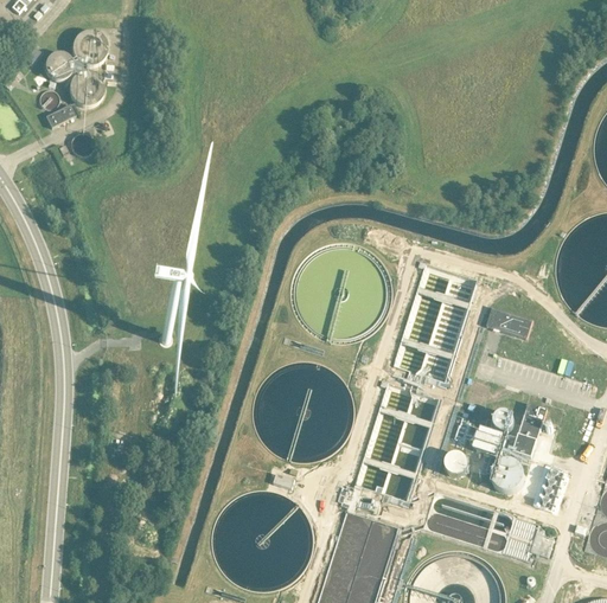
[(17,0),(12,6),(19,12),(26,4),(21,0),(17,0)]
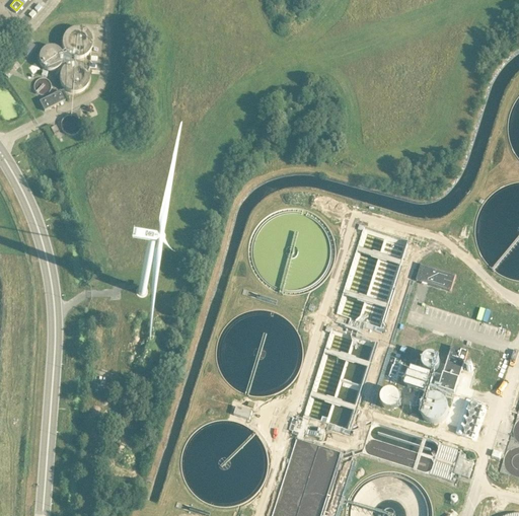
[(61,39),(61,44),(63,48),(67,52),(71,54),(76,55),(81,54),(85,52),(88,48),(90,44),(91,39),(90,33),(87,29),(83,26),(78,24),(73,24),(69,26),(65,29),(62,33),(61,39)]
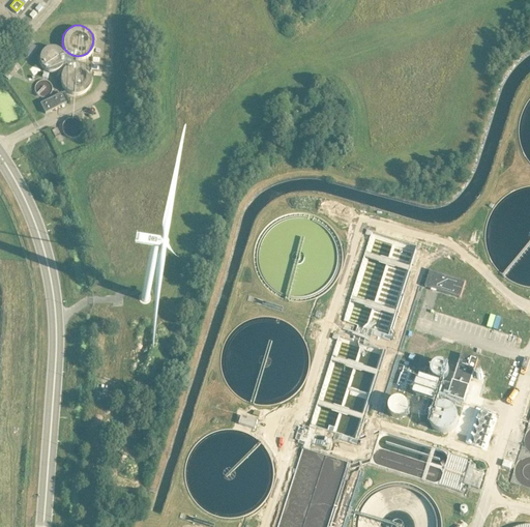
[(30,42),(22,52),(27,56),(35,47),(30,42)]
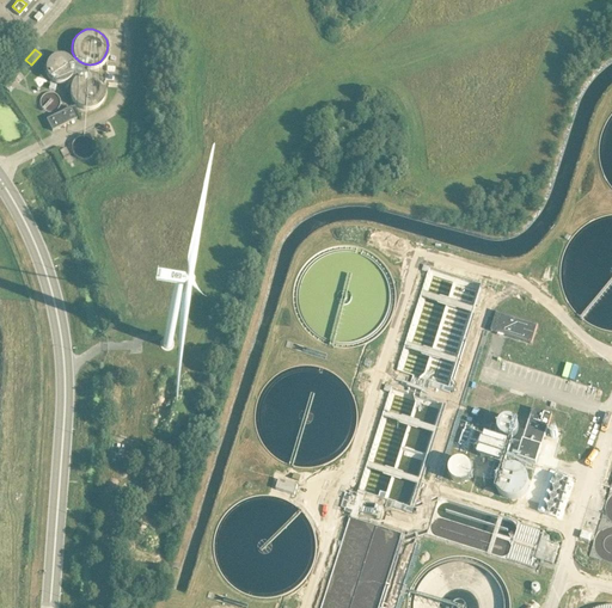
[(53,78),(56,79),(61,79),(65,77),(68,74),(71,71),(72,66),(72,61),(69,57),(66,54),(62,51),(57,51),(53,53),(49,55),(47,59),(44,62),(44,67),(46,72),(49,75),(53,78)]
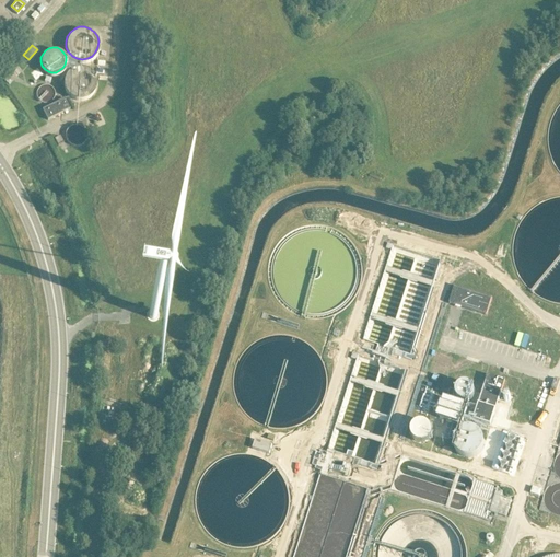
[(65,81),(65,86),(67,91),(71,94),(76,97),(81,99),(85,97),(91,95),(94,91),(96,86),(97,81),(96,76),(93,71),(89,68),(83,66),(78,66),(73,68),(69,71),(66,76),(65,81)]
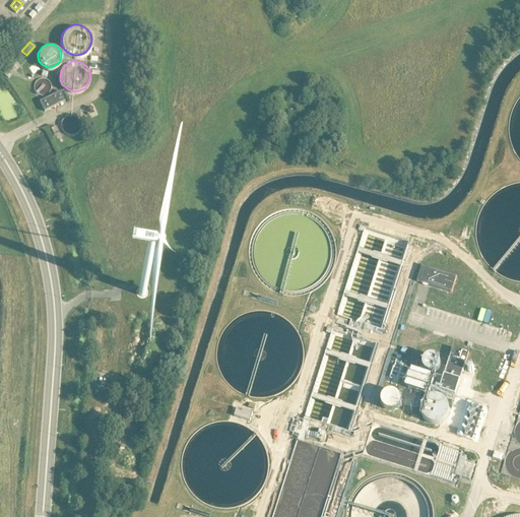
[(36,79),(35,81),(34,84),(34,87),(35,90),(37,91),(40,93),(42,93),(45,93),(47,92),(49,90),(50,87),(51,85),(50,82),(49,80),(47,78),(44,76),(41,76),(39,77),(36,79)]
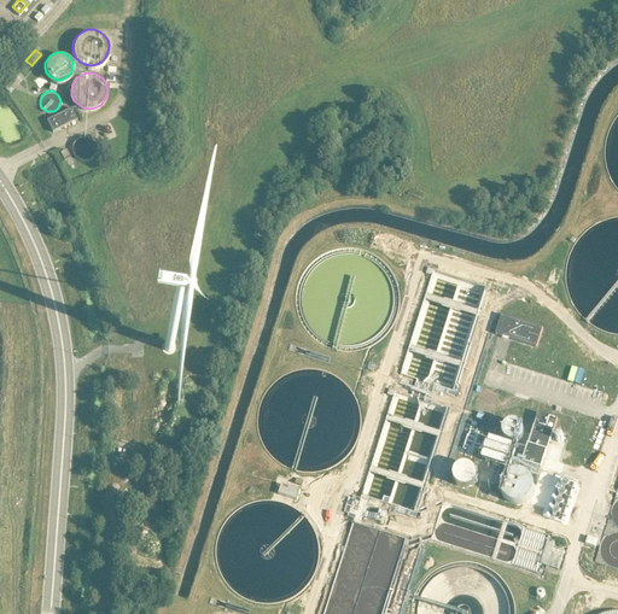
[(71,106),(47,118),(53,129),(77,117),(71,106)]
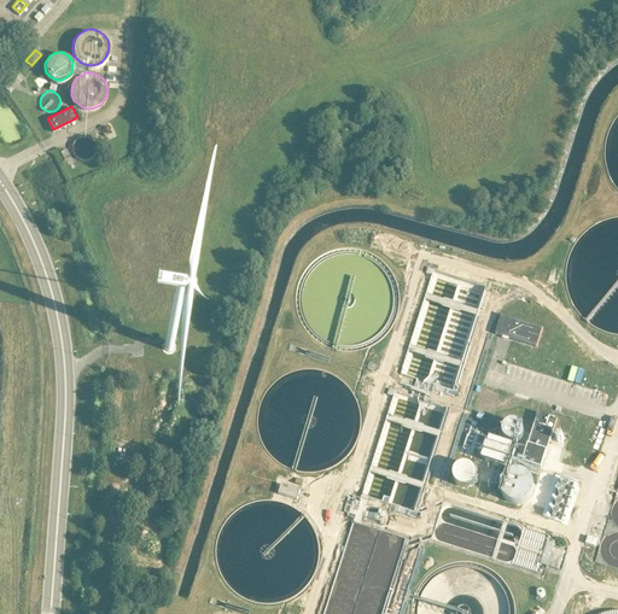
[(617,116),(616,120),(611,128),(607,139),(606,148),(606,159),(608,170),(613,180),(617,187),(617,116)]
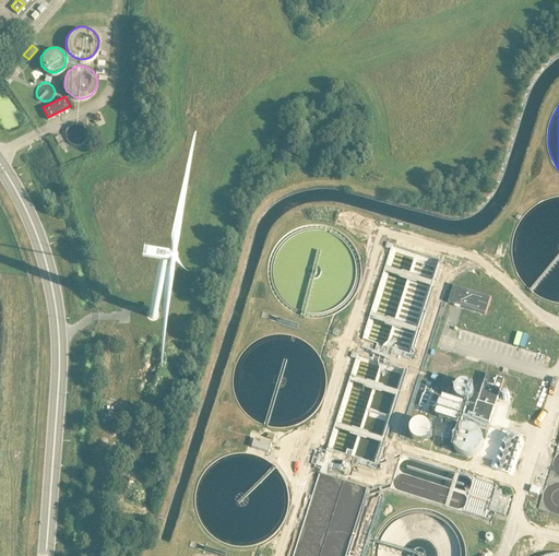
[(68,126),(66,129),(64,132),(66,135),(67,139),(70,141),(72,143),(75,143),(79,142),(82,141),(84,138),(85,135),(86,131),(85,128),(83,126),(81,123),(78,122),(73,122),(70,123),(68,126)]
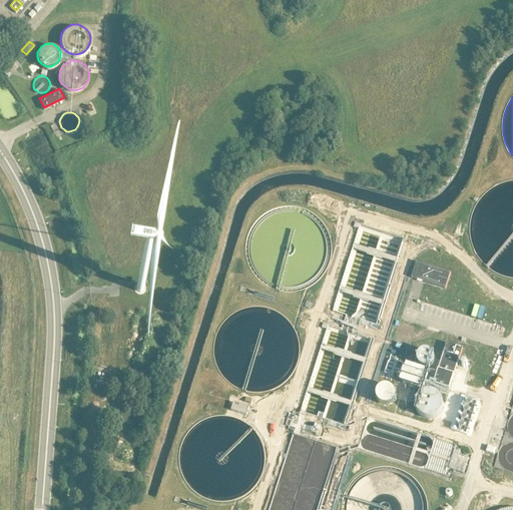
[(55,122),(50,124),(53,131),(58,129),(55,122)]
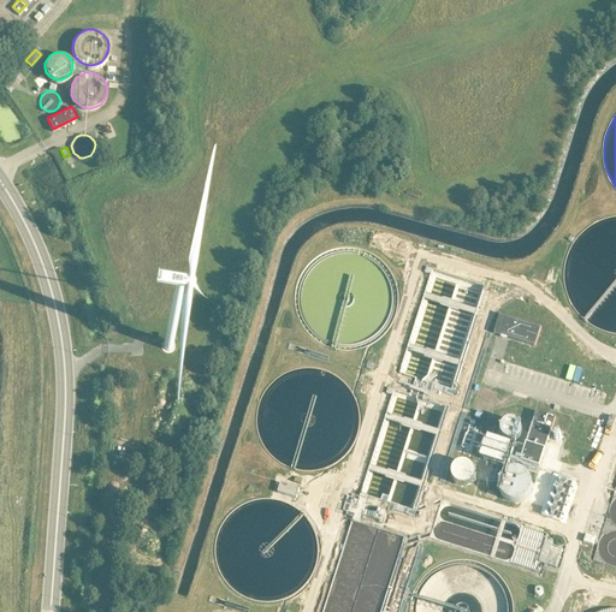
[(575,239),(574,242),(569,249),(567,259),(564,269),(566,280),(568,291),(572,301),(578,309),(585,316),(593,322),(603,327),(614,330),(615,330),(615,214),(609,217),(599,220),(590,225),(581,232),(575,239)]
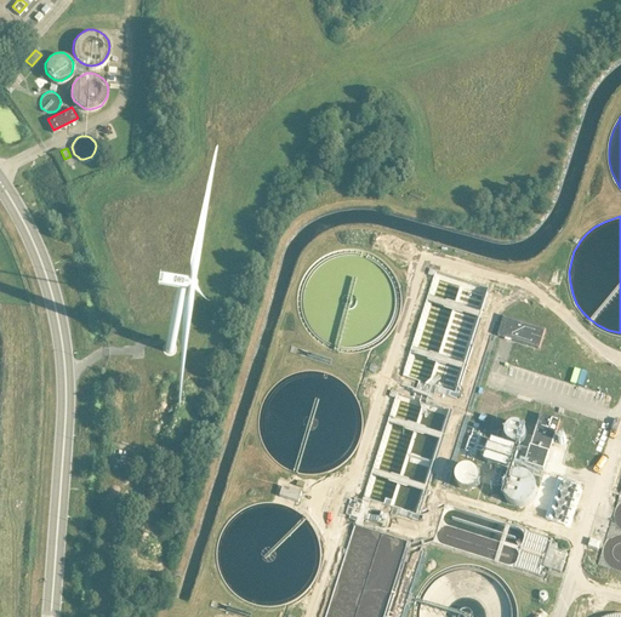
[(323,341),(331,346),(341,348),(351,349),(360,348),(370,344),(379,340),(386,332),(392,325),(396,316),(398,307),(399,300),(398,290),(396,280),(391,272),(386,267),(385,264),(376,257),(368,253),(358,250),(348,250),(339,251),(330,253),(322,258),(313,264),(307,273),(303,281),(301,291),(300,301),(301,310),(305,319),(309,327),(315,336),(323,341)]
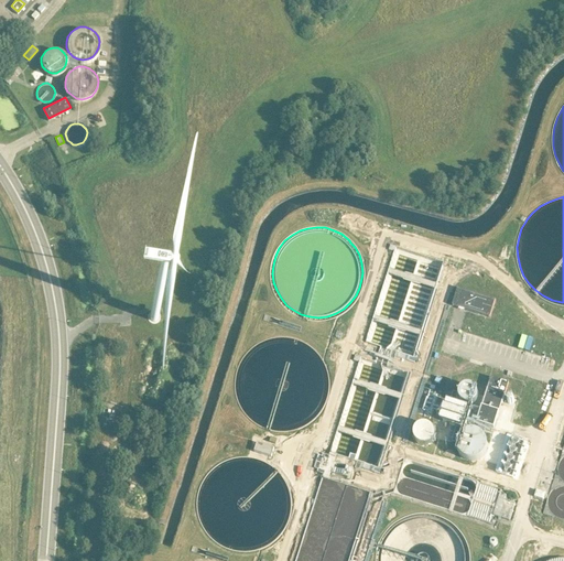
[(457,286),(452,303),(489,315),(496,297),(457,286)]
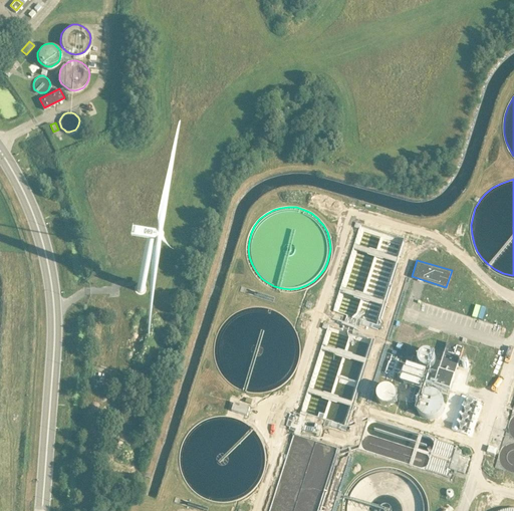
[(136,286),(136,287),(136,288),(137,288),(137,289),(138,290),(139,290),(139,291),(140,291),(141,291),(142,291),(142,290),(143,290),(144,290),(144,289),(145,288),(145,287),(145,286),(145,285),(144,284),(144,283),(143,283),(142,283),(142,282),(141,282),(140,282),(139,282),(139,283),(138,283),(138,284),(137,284),(137,285),(136,285),(136,286)]
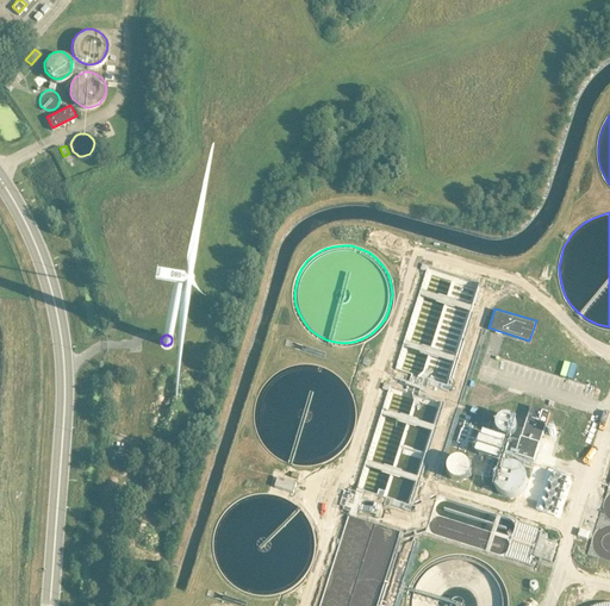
[(323,367),(316,366),(313,364),(304,363),(294,364),(285,368),(277,372),(269,379),(263,386),(259,394),(256,404),(255,413),(256,423),(260,432),(265,441),(271,448),(279,454),(287,457),(297,461),(306,461),(316,460),(324,456),(332,451),(340,445),(346,437),(350,429),(353,419),(353,412),(352,403),(349,393),(344,385),(338,378),(331,372),(323,367)]
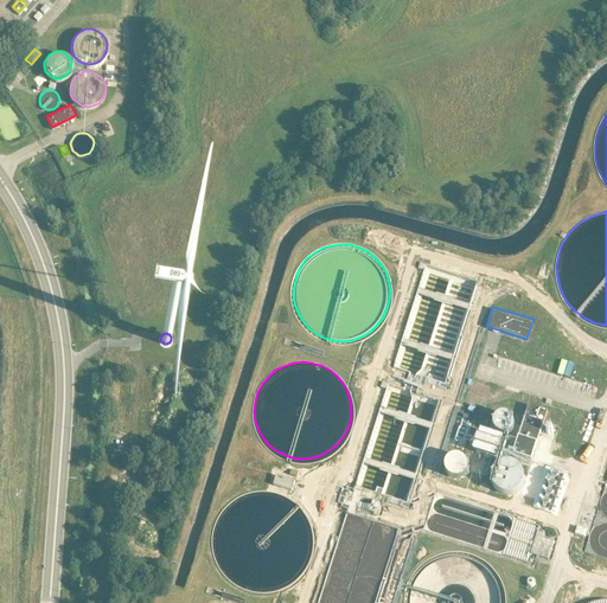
[(529,403),(512,453),(531,459),(548,409),(529,403)]
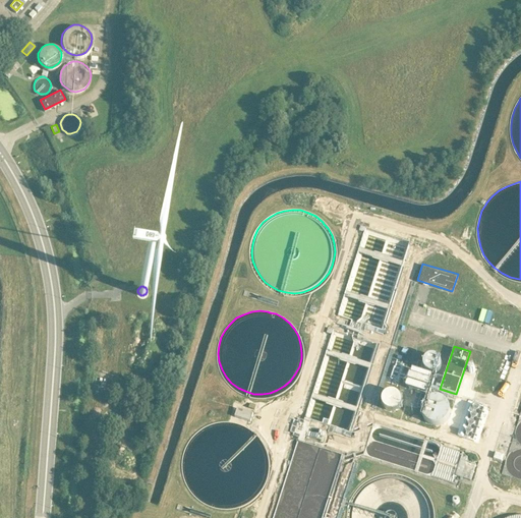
[(442,364),(442,363),(442,361),(441,359),(441,358),(440,357),(438,356),(437,355),(436,354),(433,354),(431,354),(430,354),(428,354),(427,355),(426,356),(425,357),(424,359),(423,360),(423,362),(423,364),(423,365),(424,367),(425,368),(426,369),(428,370),(429,371),(431,371),(432,371),(435,371),(437,371),(438,370),(439,369),(440,367),(441,366),(442,364)]
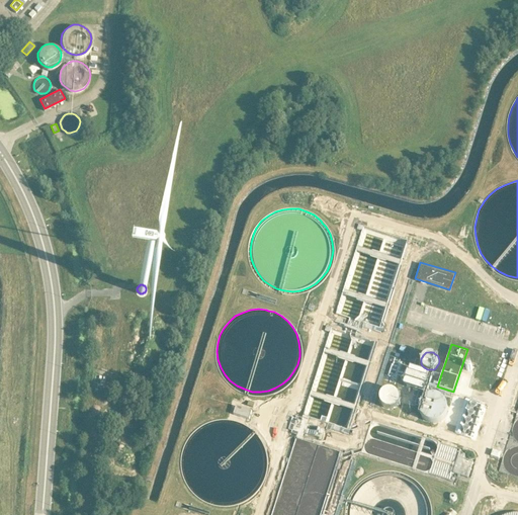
[(382,403),(383,405),(384,406),(386,406),(389,407),(390,407),(392,407),(394,406),(395,405),(396,404),(398,403),(398,402),(399,400),(399,399),(399,397),(399,395),(399,394),(398,392),(397,391),(395,390),(394,389),(392,388),(390,388),(389,388),(386,388),(384,389),(383,390),(382,392),(381,393),(380,395),(380,397),(380,398),(380,400),(381,402),(382,403)]
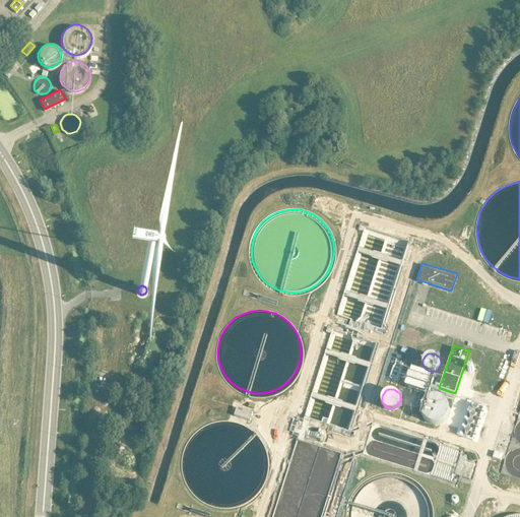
[(438,423),(440,422),(443,421),(445,418),(446,416),(448,414),(449,412),(449,409),(449,406),(449,404),(448,401),(446,399),(444,397),(442,395),(440,394),(437,394),(434,394),(432,394),(429,395),(427,396),(425,398),(423,400),(421,403),(420,405),(420,408),(420,411),(421,413),(424,416),(425,418),(427,419),(430,422),(432,422),(435,423),(438,423)]
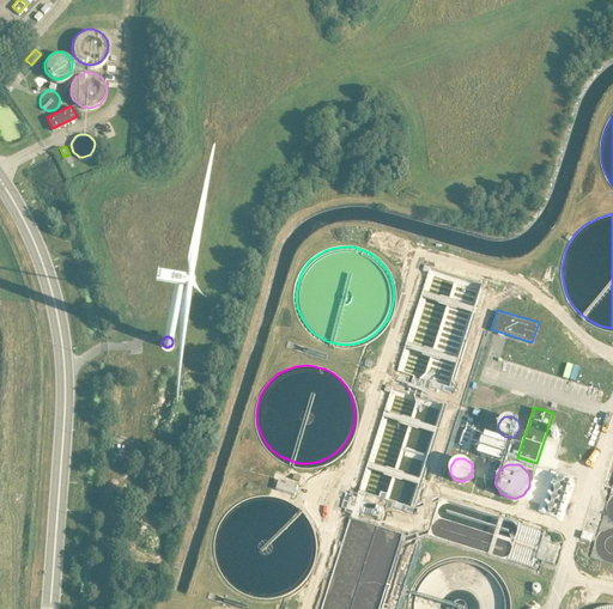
[(295,494),(298,483),(279,477),(275,488),(295,494)]
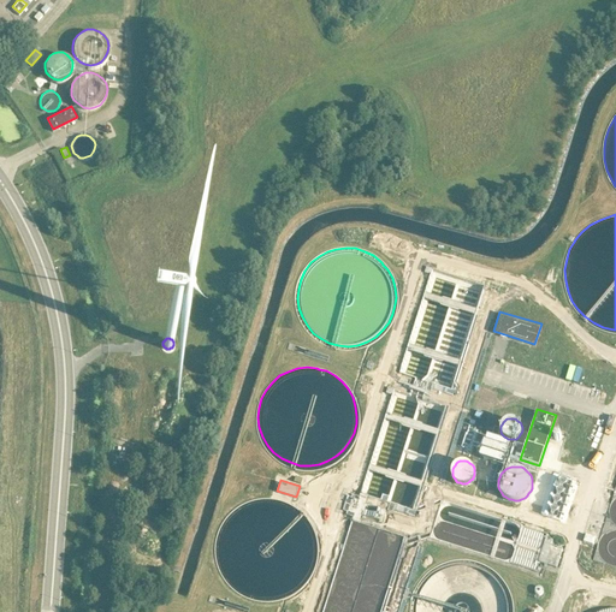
[(249,594),(252,595),(258,596),(267,598),(277,596),(286,593),(295,588),(302,582),(308,574),(312,565),(314,556),(315,548),(314,539),(312,529),(307,521),(301,514),(292,507),(284,503),(276,500),(266,499),(255,500),(247,503),(238,507),(231,515),(225,522),(220,530),(218,540),(217,550),(218,559),(221,569),(226,577),(232,584),(240,590),(249,594)]
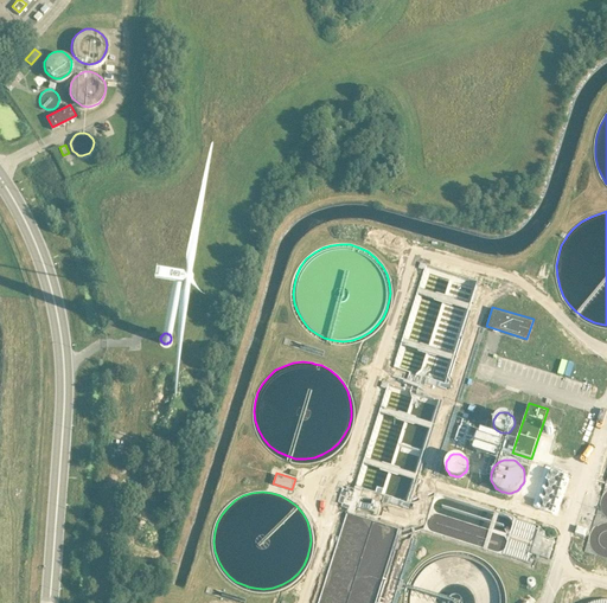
[(359,494),(359,506),(374,507),(374,495),(359,494)]
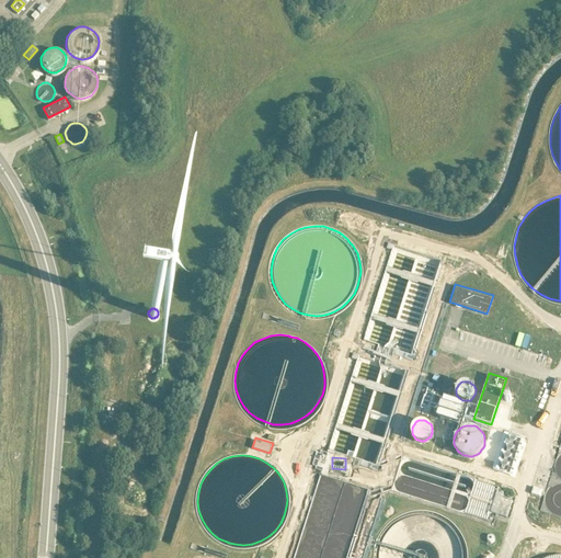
[(508,514),(514,497),(503,493),(506,486),(477,477),(468,510),(489,515),(491,509),(508,514)]
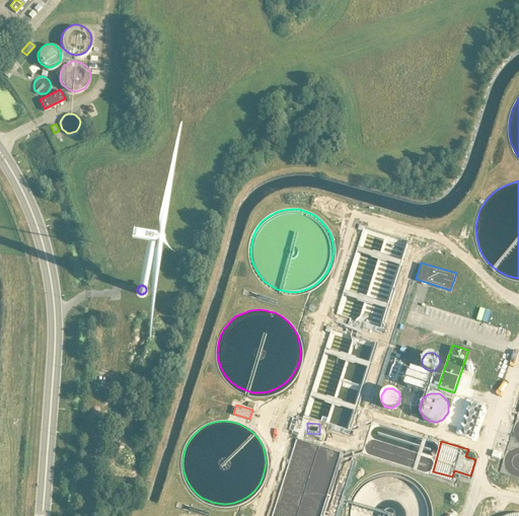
[(494,448),(492,454),(500,456),(502,451),(494,448)]
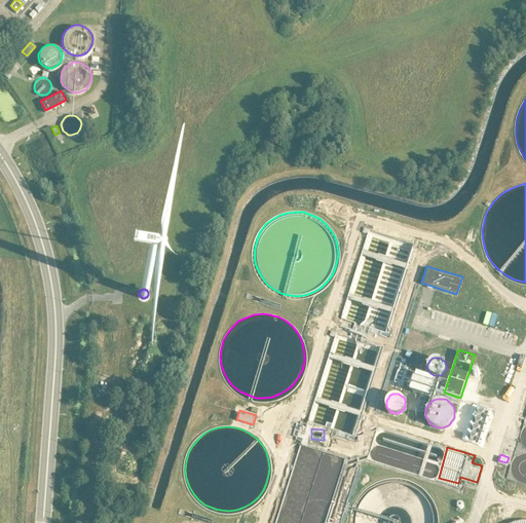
[(437,522),(437,521),(437,513),(434,505),(429,497),(424,491),(418,486),(411,482),(403,480),(395,479),(386,480),(378,482),(371,486),(365,492),(360,498),(355,506),(353,514),(352,522),(437,522)]
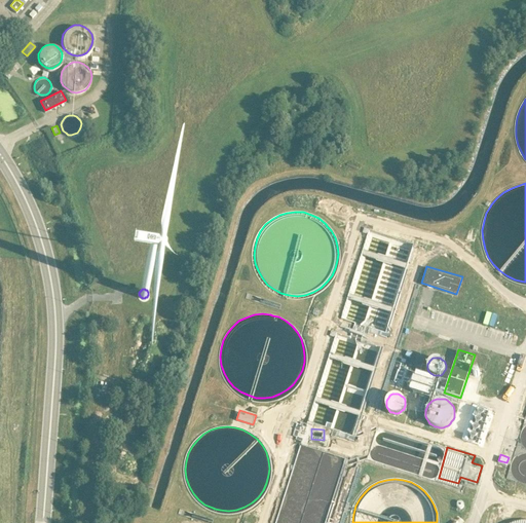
[(451,518),(453,520),(456,520),(459,519),(461,517),(461,513),(458,510),(454,510),(451,512),(450,515),(451,518)]
